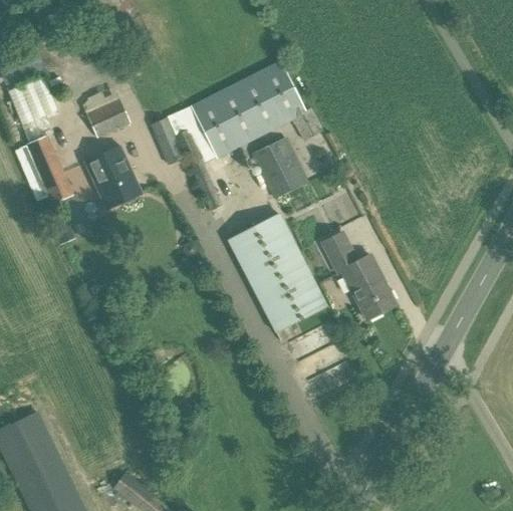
[(39,0),(34,2),(50,35),(120,5),(117,0),(39,0)]
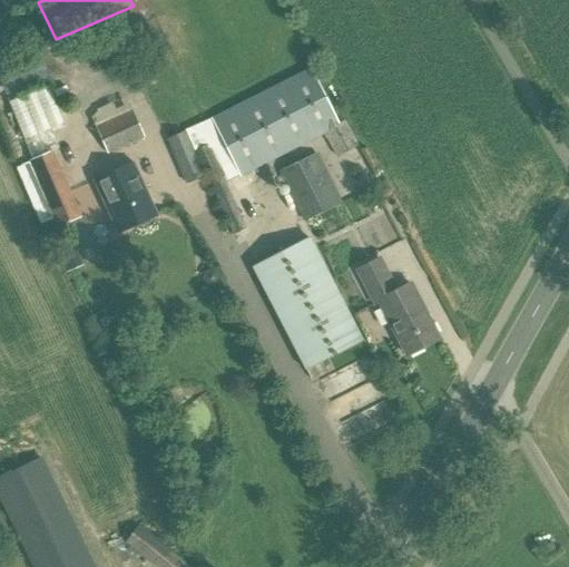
[(313,69),(187,128),(236,233),(248,227),(227,182),(326,135),(337,155),(360,144),(345,119),(341,121),(313,69)]
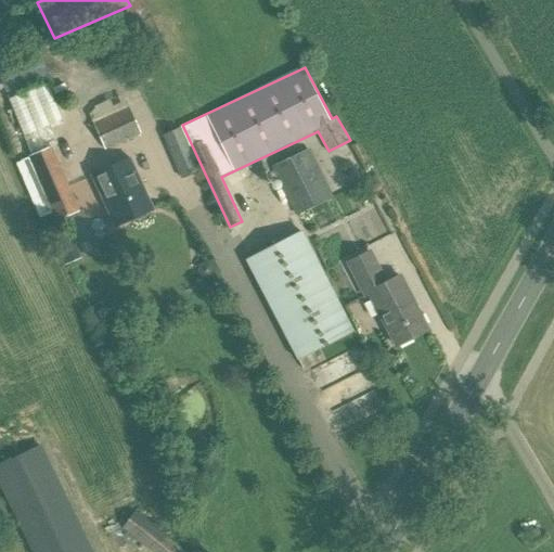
[(130,105),(94,122),(106,149),(141,131),(130,105)]
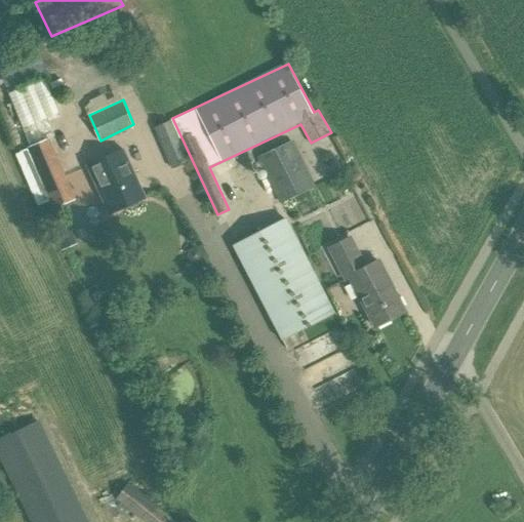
[(170,118),(154,127),(172,168),(190,161),(170,118)]
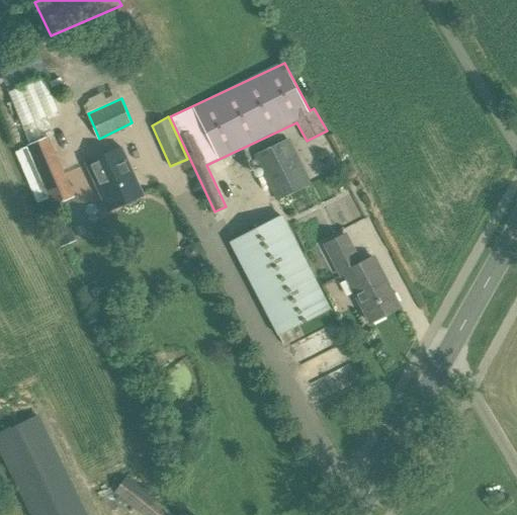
[(50,135),(27,145),(53,205),(75,195),(50,135)]
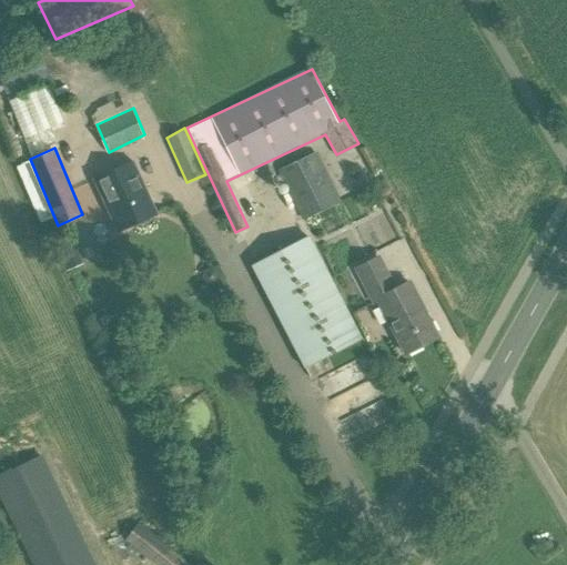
[(317,150),(279,169),(304,220),(343,200),(317,150)]
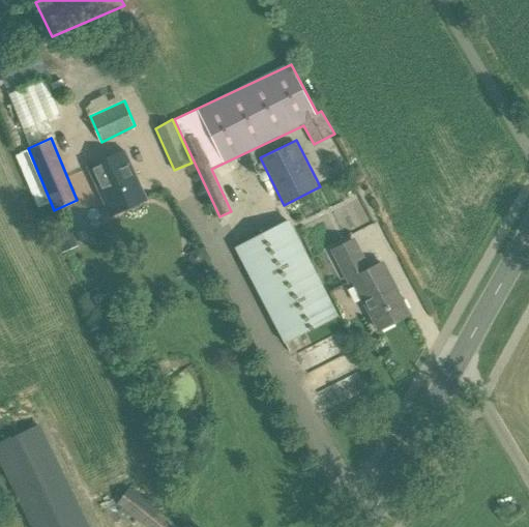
[(124,150),(88,167),(111,215),(147,198),(124,150)]
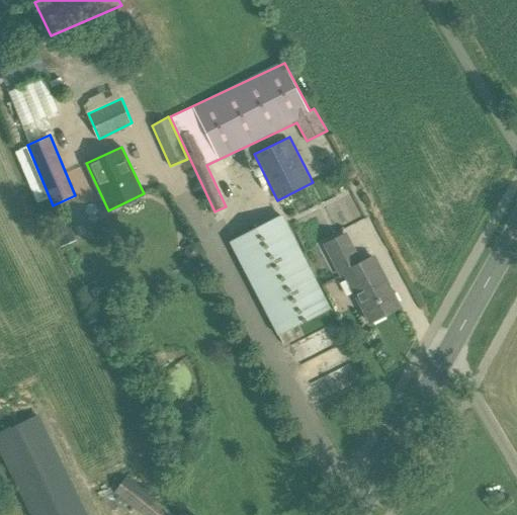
[(282,213),(230,241),(277,335),(331,308),(282,213)]
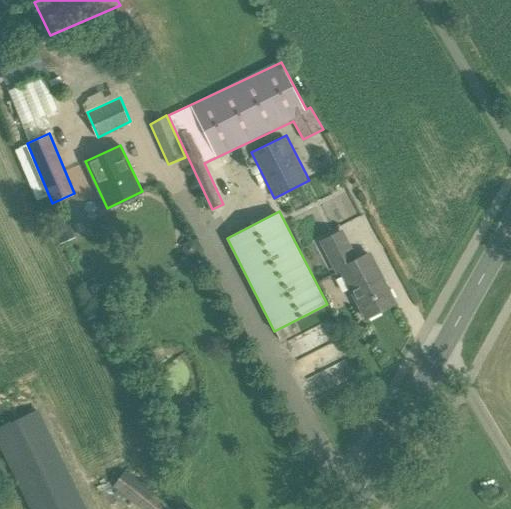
[(343,230),(321,241),(337,271),(341,269),(365,317),(396,301),(370,251),(357,258),(343,230)]
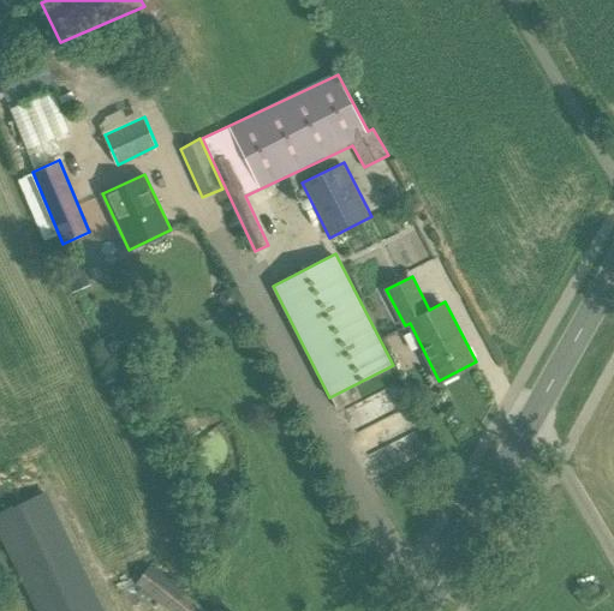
[(139,379),(131,363),(115,370),(123,387),(139,379)]
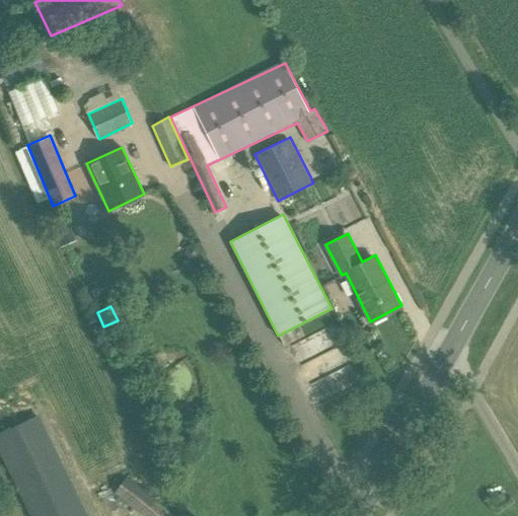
[(89,515),(40,413),(0,432),(0,451),(30,515),(89,515)]
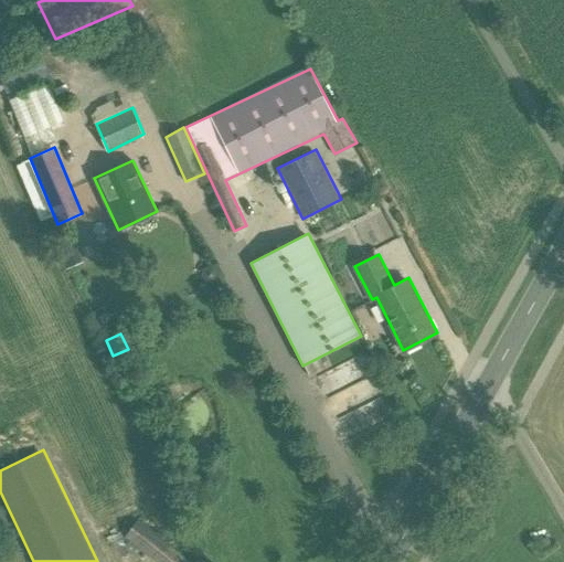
[(194,561),(139,517),(124,536),(157,561),(194,561)]
